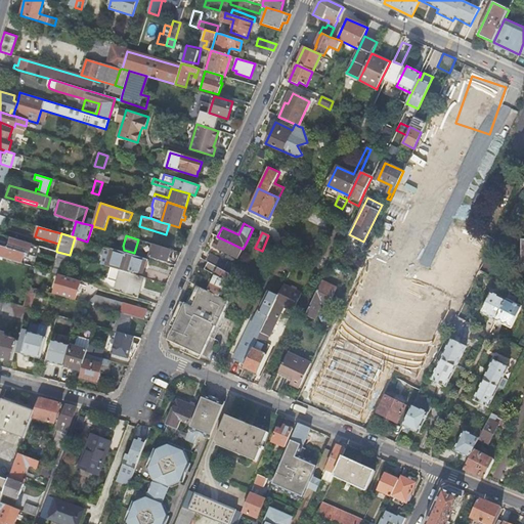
[(243,249),(217,236),(213,246),(238,258),(243,249)]
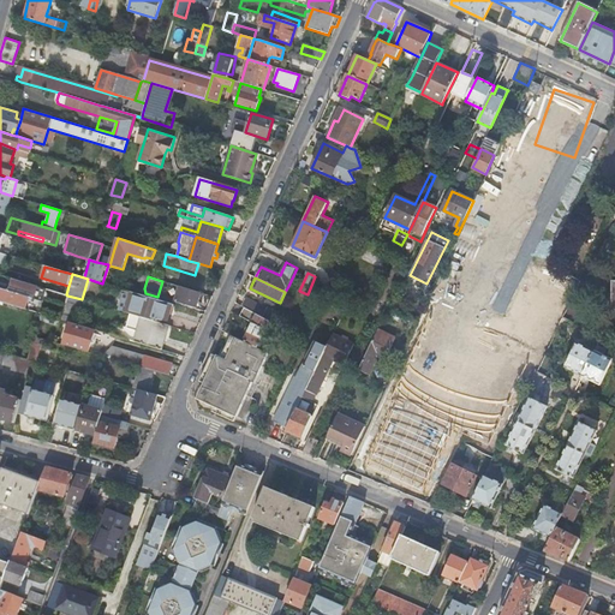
[(0,302),(23,309),(27,297),(41,300),(43,294),(45,288),(11,279),(7,290),(0,287),(0,302)]
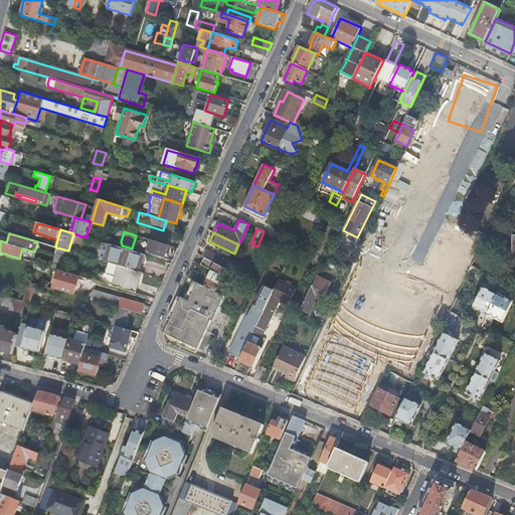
[(147,252),(164,258),(168,245),(151,240),(147,252)]
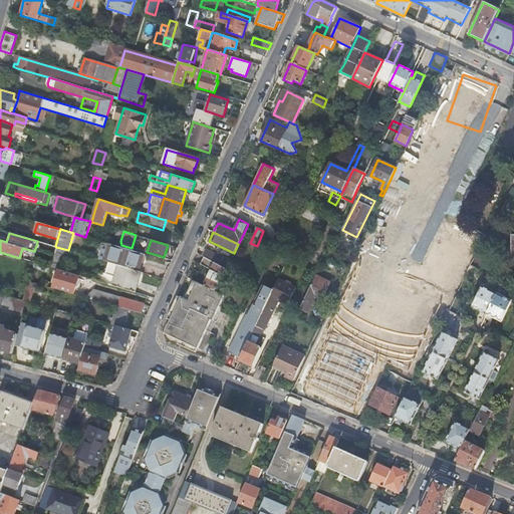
[(37,241),(36,246),(55,252),(56,247),(55,246),(37,241)]
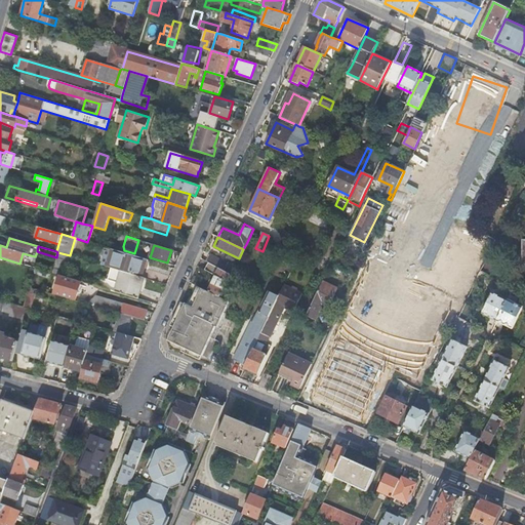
[(101,265),(108,267),(110,258),(108,258),(111,249),(107,248),(101,265)]
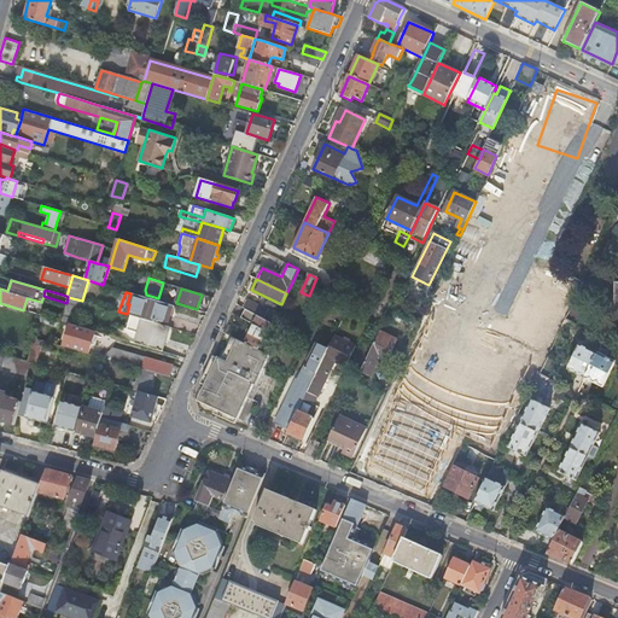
[(130,315),(143,319),(167,326),(170,315),(169,315),(172,305),(146,298),(130,293),(127,304),(129,304),(127,314),(130,315)]
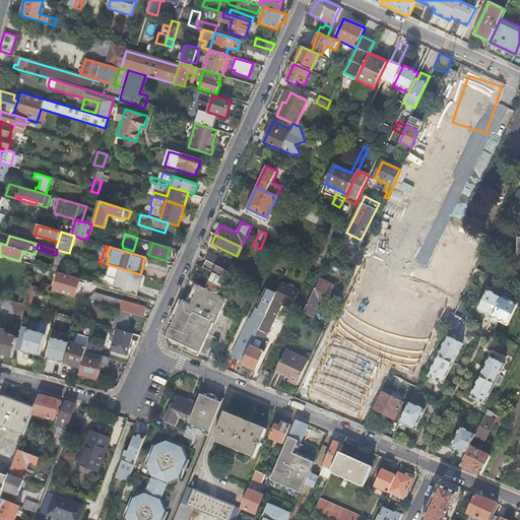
[(59,272),(63,273),(69,253),(57,250),(56,255),(52,270),(59,272)]
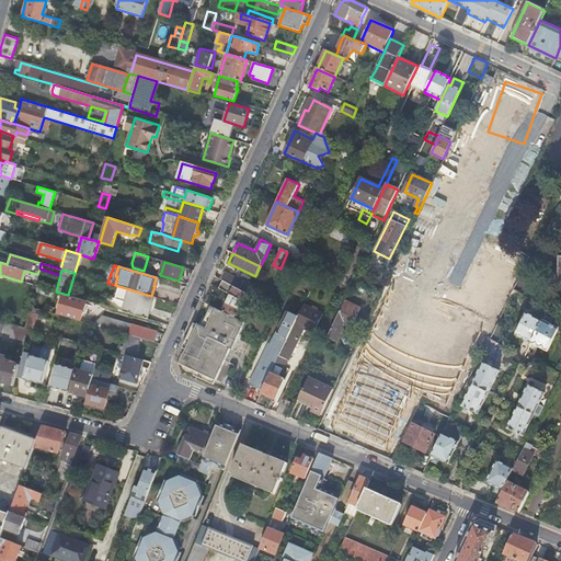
[(361,272),(358,276),(368,282),(370,276),(361,272)]
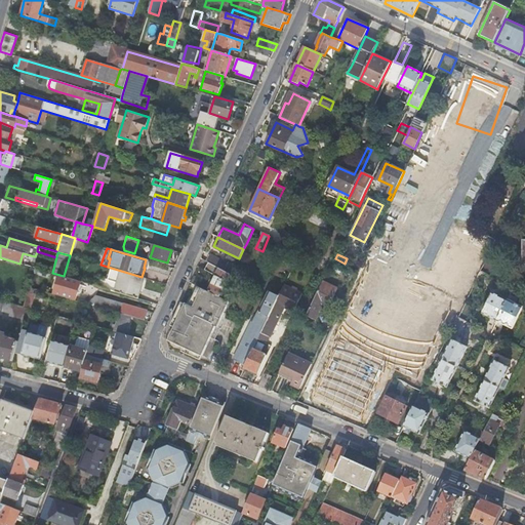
[(208,292),(220,297),(232,274),(225,271),(208,263),(205,271),(216,276),(208,292)]
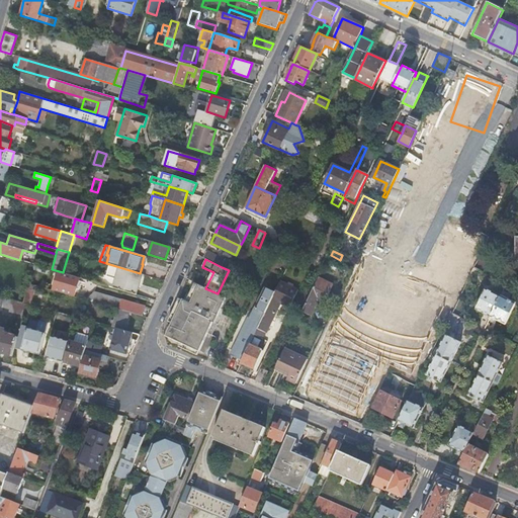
[(222,267),(229,270),(233,262),(229,260),(228,263),(225,261),(222,267)]
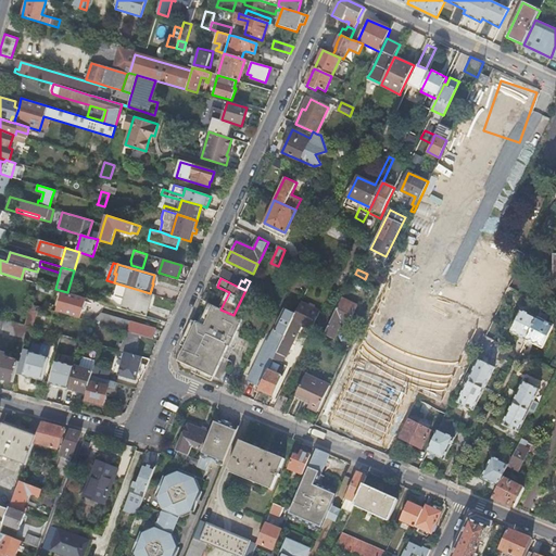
[(122,310),(147,316),(153,294),(150,293),(128,287),(117,283),(114,295),(114,297),(125,300),(122,310)]
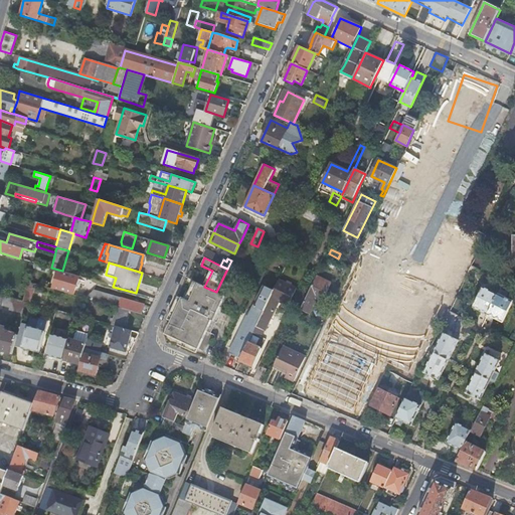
[(73,295),(76,286),(79,277),(62,271),(58,270),(53,289),(73,295)]
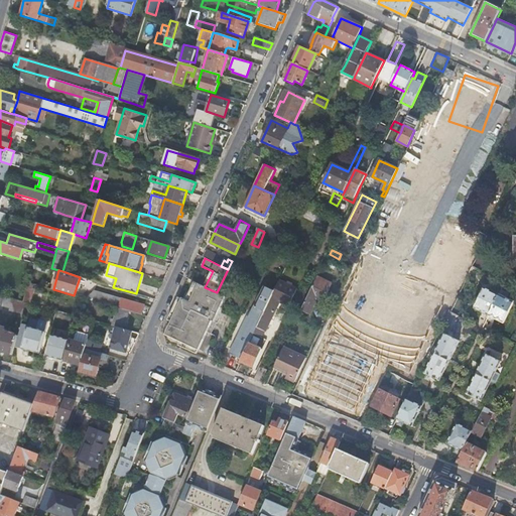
[(278,280),(273,291),(256,328),(263,331),(276,304),(278,299),(289,304),(295,291),(297,289),(278,280)]
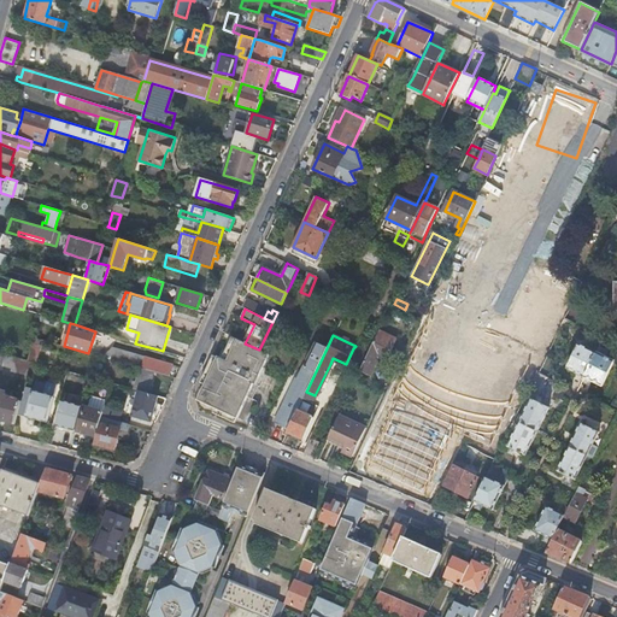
[(37,364),(43,340),(37,338),(30,362),(33,362),(37,364)]
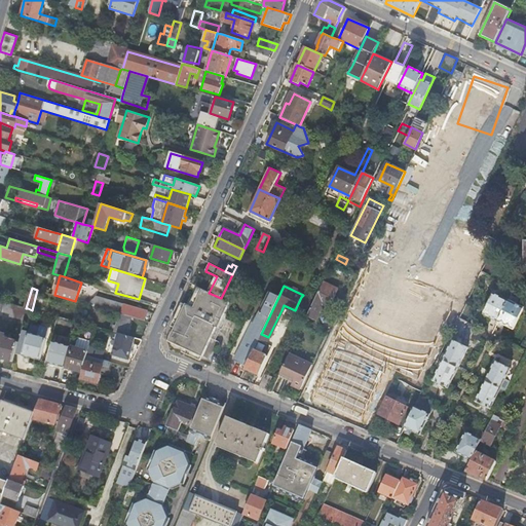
[(209,293),(202,290),(193,308),(185,305),(178,321),(167,341),(201,357),(215,328),(217,328),(229,302),(221,298),(209,293)]
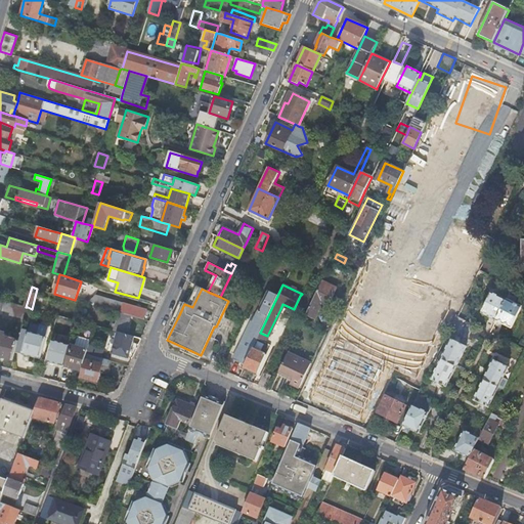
[(81,302),(87,304),(94,295),(78,291),(75,300),(81,301),(81,302)]
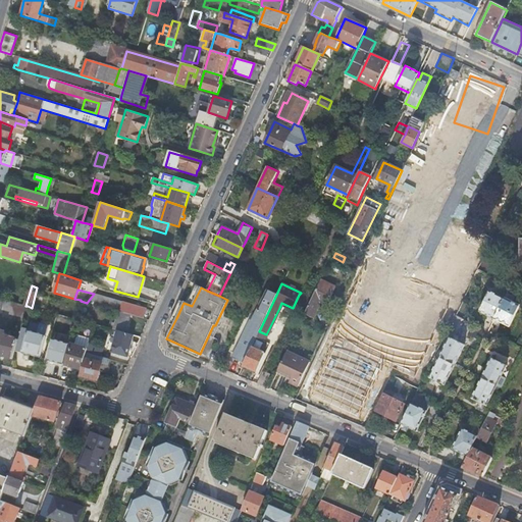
[(244,363),(252,347),(256,337),(259,331),(276,295),(268,290),(253,321),(250,320),(232,357),(238,360),(244,363)]
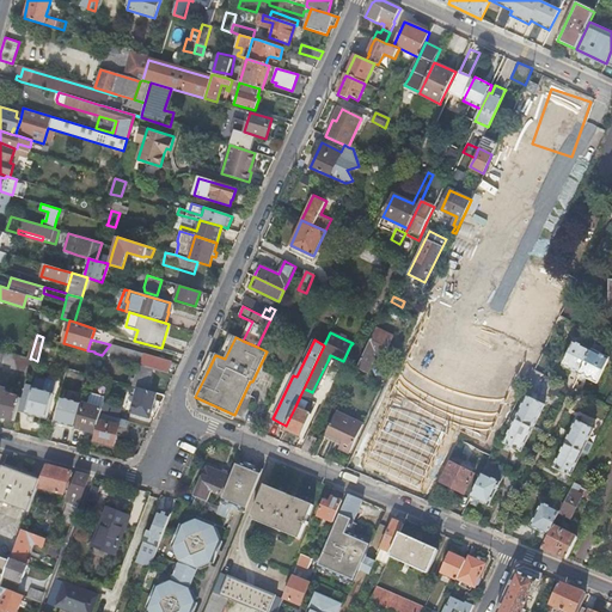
[(387,347),(371,340),(357,368),(368,373),(377,354),(383,356),(387,347)]
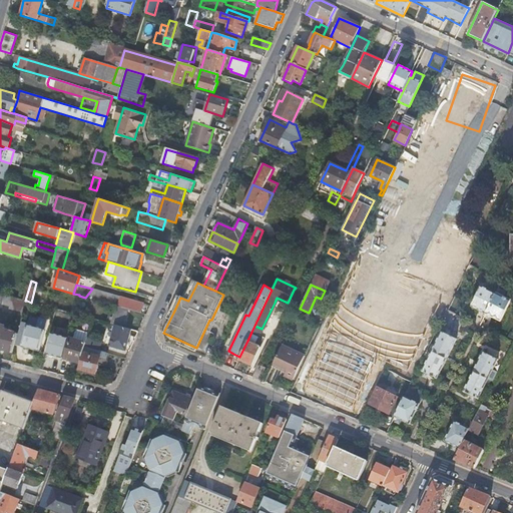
[(470,306),(500,320),(509,300),(502,297),(505,292),(500,290),(498,295),(494,293),(497,288),(493,286),(490,291),(480,286),(470,306)]
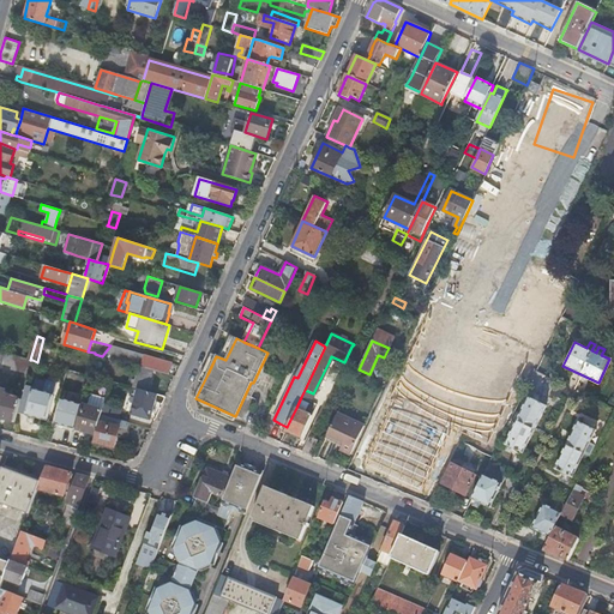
[(102,356),(138,366),(154,371),(169,374),(172,363),(110,345),(102,356)]
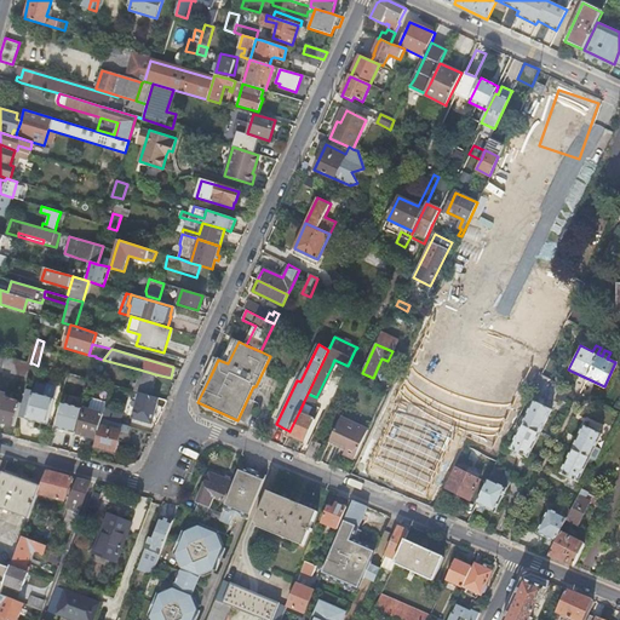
[(0,355),(0,372),(28,379),(33,363),(30,363),(0,355)]
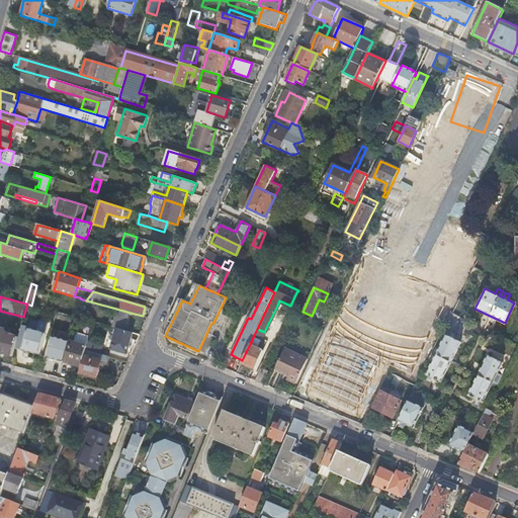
[(277,306),(288,311),(290,306),(279,300),(277,306)]
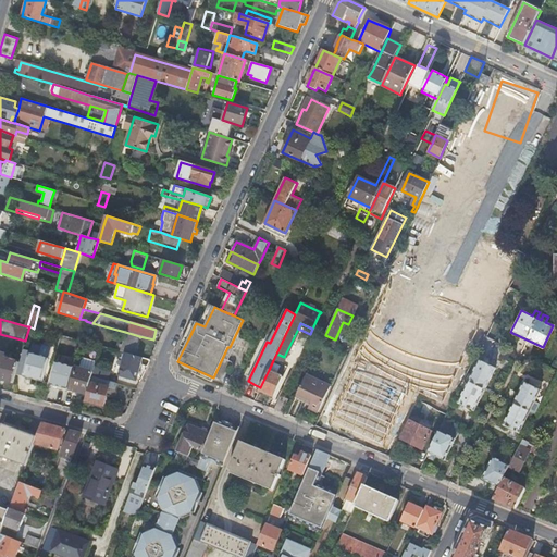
[(125,332),(121,351),(125,353),(134,356),(139,336),(125,332)]
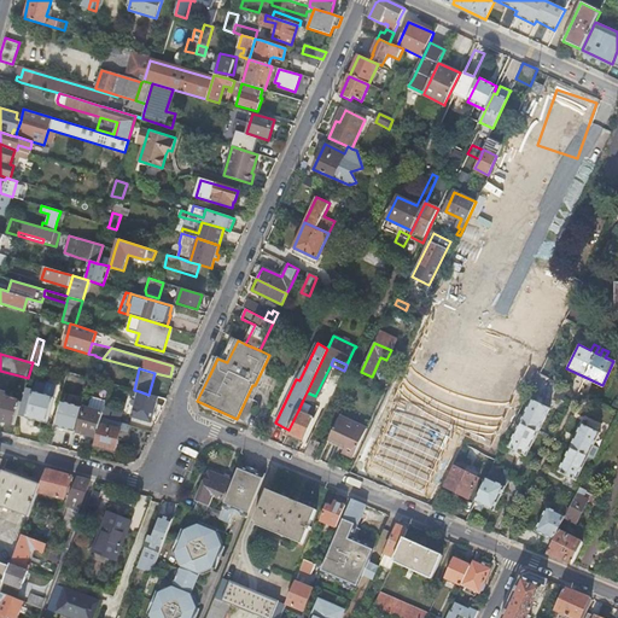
[(35,390),(28,419),(46,424),(57,386),(38,382),(35,390)]
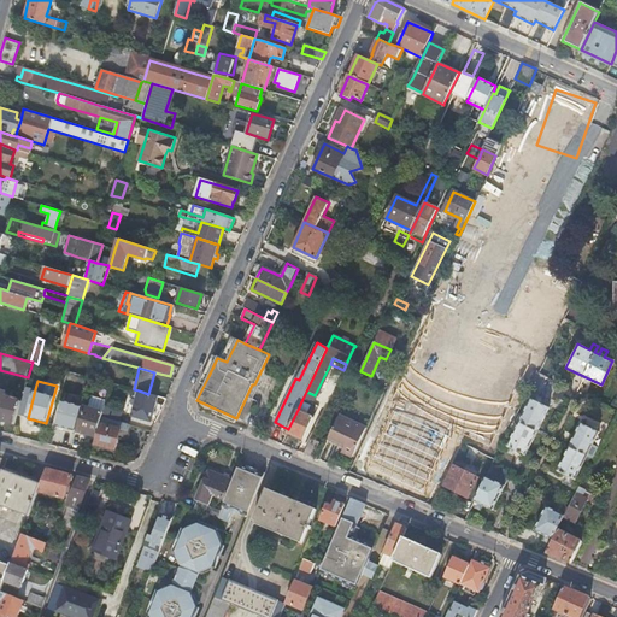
[(35,389),(25,386),(21,401),(17,415),(28,418),(35,389)]
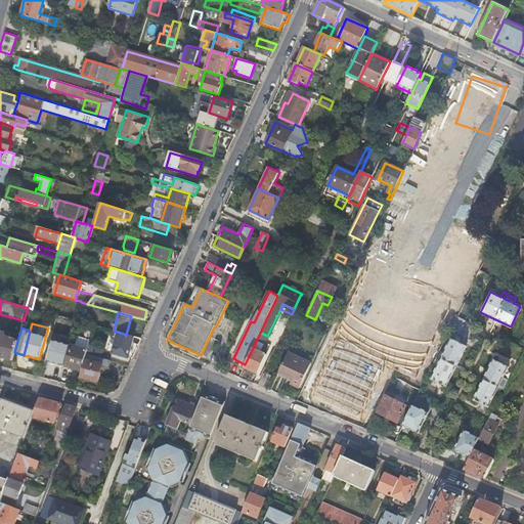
[(333,331),(308,394),(330,402),(354,339),(333,331)]
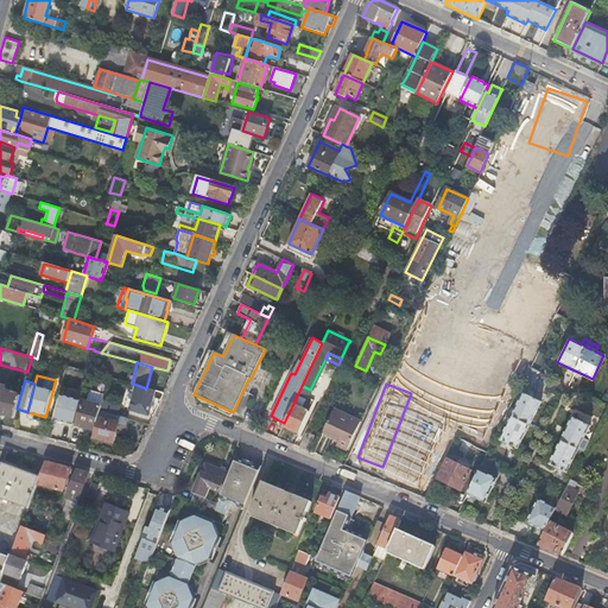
[(0,413),(14,418),(17,409),(20,396),(5,391),(6,387),(0,385),(0,413)]
